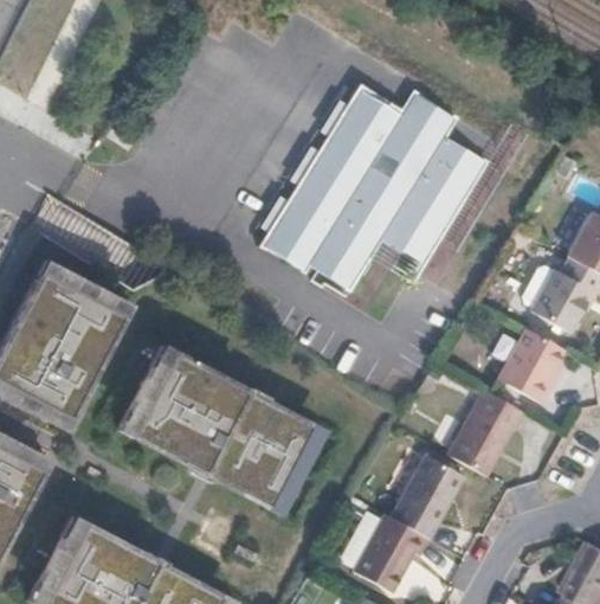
[(14,45),(0,66),(0,70),(32,91),(42,77),(23,64),(30,55),(14,45)]
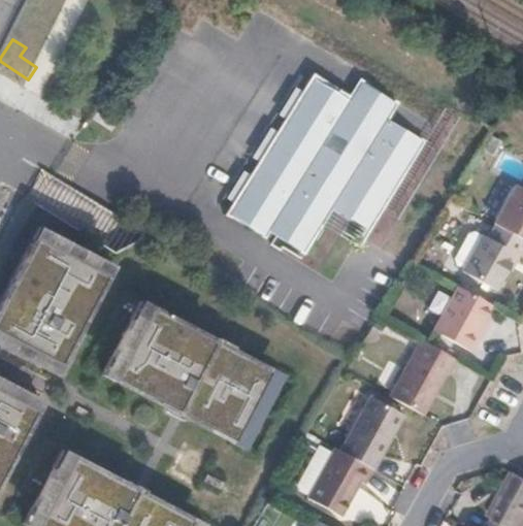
[(377,217),(427,132),(316,67),(230,209),(270,233),(274,227),(308,248),(335,202),(354,214),(358,206),(377,217)]
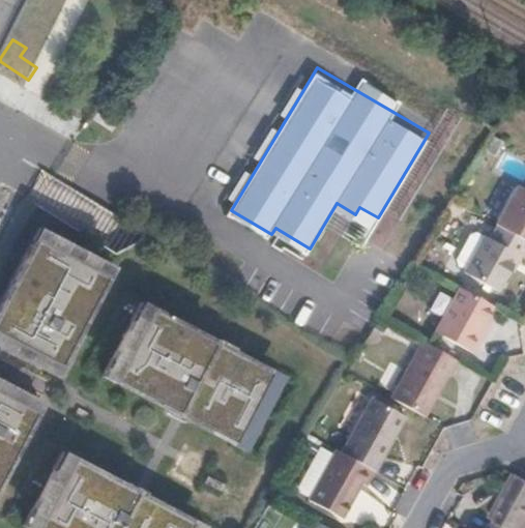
[(524,194),(505,184),(485,224),(496,229),(524,244),(524,194)]
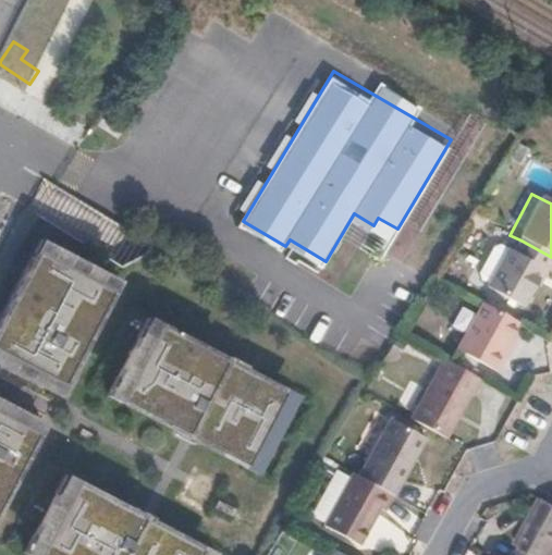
[(515,256),(508,253),(488,291),(524,309),(540,279),(543,280),(551,266),(551,257),(522,241),(515,256)]
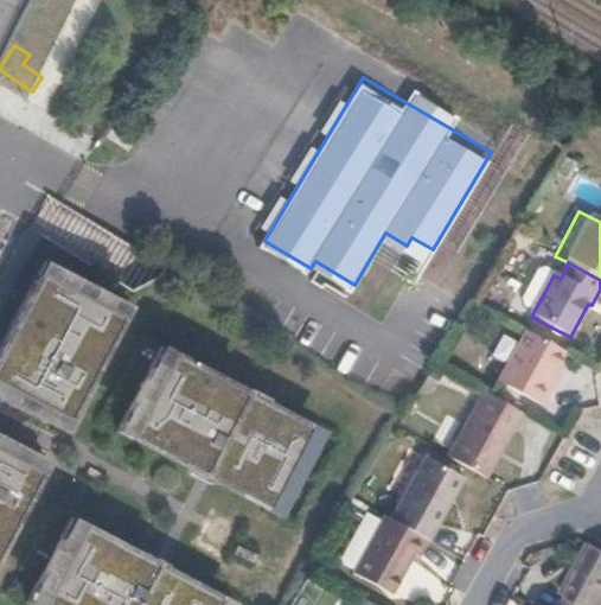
[(64,281),(48,272),(0,363),(0,377),(12,383),(6,394),(52,419),(58,408),(75,416),(128,314),(112,306),(117,295),(70,271),(64,281)]
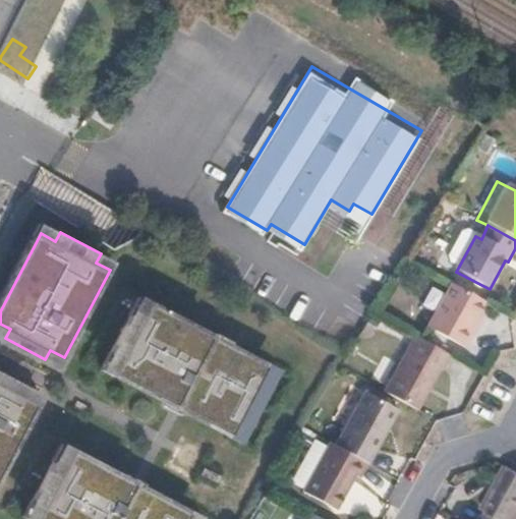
[(468,333),(475,321),(483,304),(451,286),(427,331),(466,351),(473,336),(468,333)]
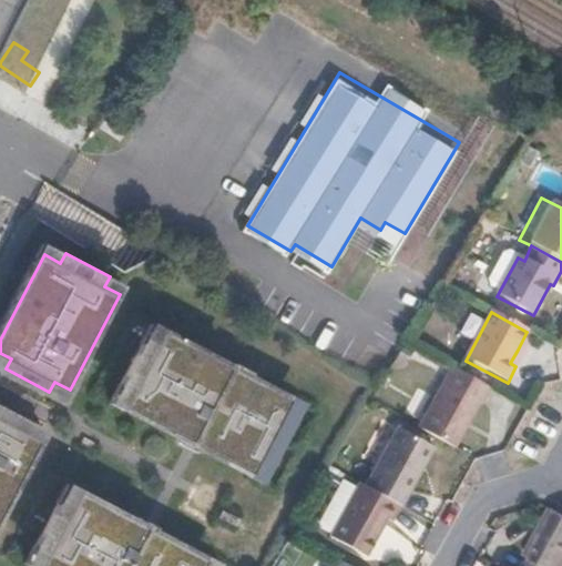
[(167,330),(160,346),(150,341),(128,384),(136,388),(129,406),(259,474),(267,456),(277,463),(300,420),(290,414),(298,397),(167,330)]
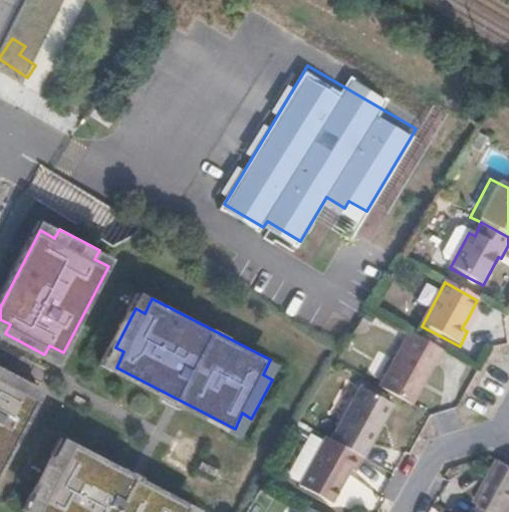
[(467,331),(474,319),(469,316),(462,328),(467,331)]
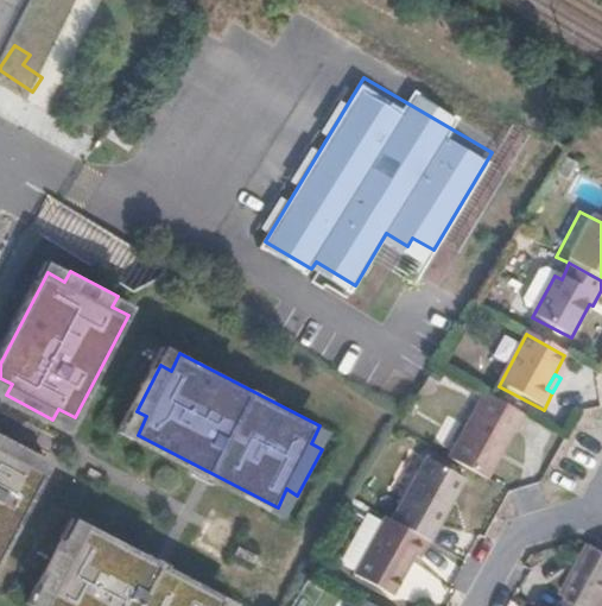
[(450,459),(487,479),(513,430),(517,431),(525,416),(485,393),(450,459)]
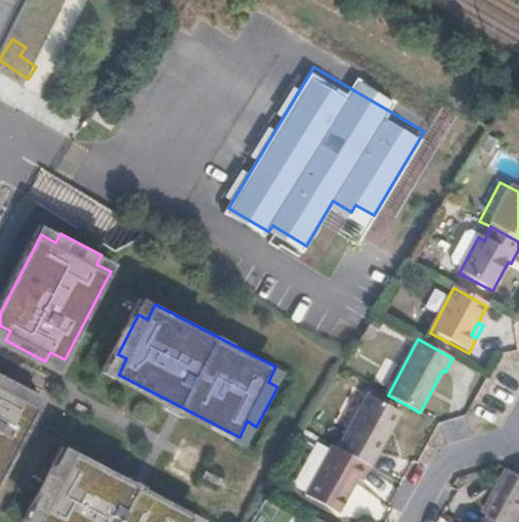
[(0,483),(41,404),(26,397),(31,388),(0,372),(0,483)]
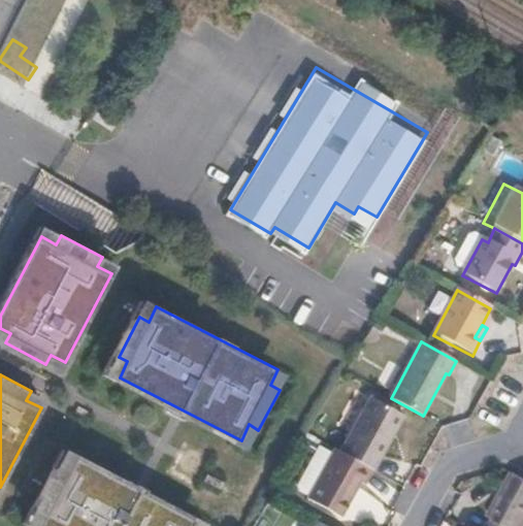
[(340,451),(374,470),(404,415),(370,396),(340,451)]
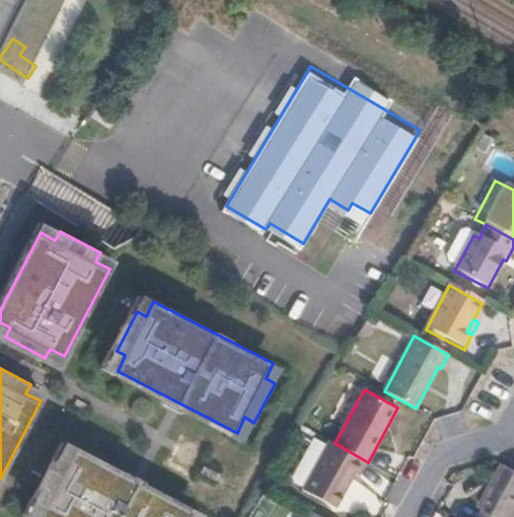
[(335,443),(331,442),(305,490),(337,508),(356,472),(361,475),(368,462),(335,443)]
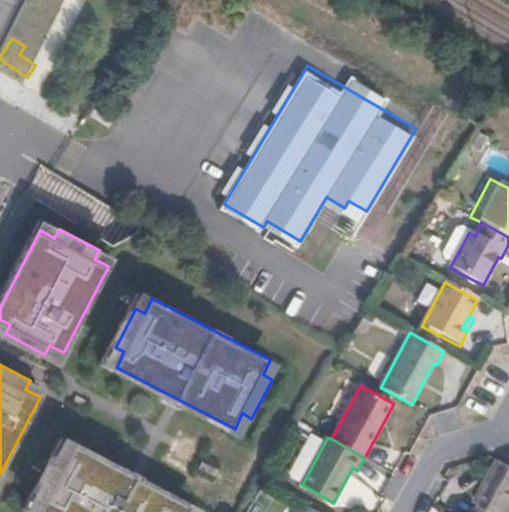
[(190,511),(195,505),(76,443),(68,458),(60,453),(39,492),(48,497),(40,511),(41,511),(190,511)]
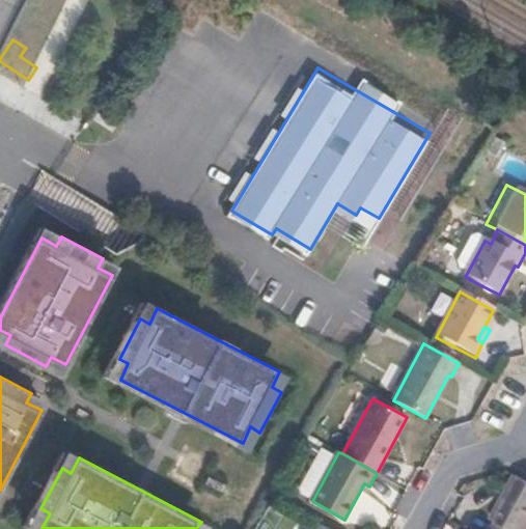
[(494,520),(500,523),(496,528),(525,528),(525,479),(516,475),(494,520)]
